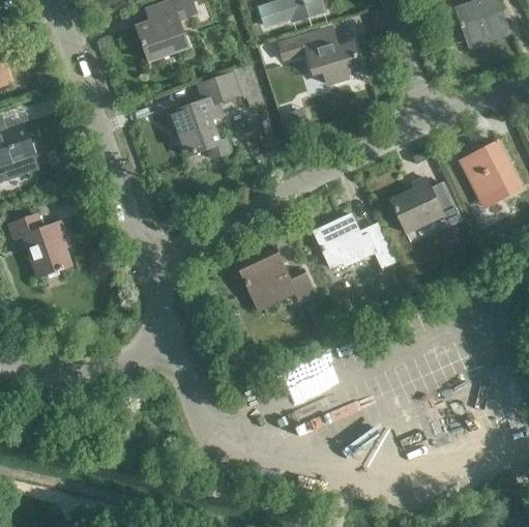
[(155,17),(135,24),(146,59),(187,46),(178,19),(183,18),(182,13),(195,9),(192,0),(166,0),(151,5),(155,17)]
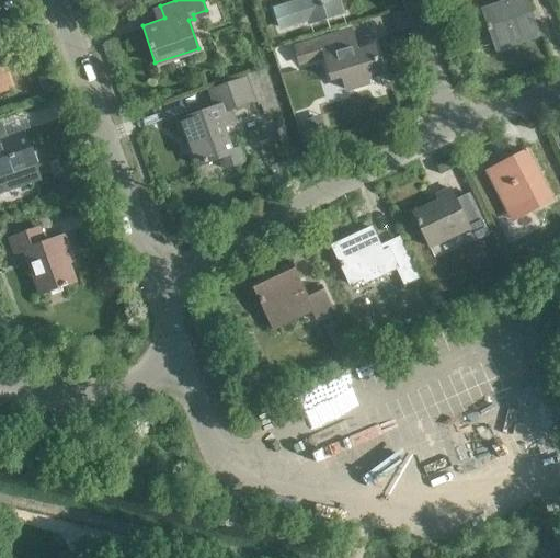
[(342,10),(339,0),(295,0),(274,7),(281,25),(308,16),(308,20),(342,10)]
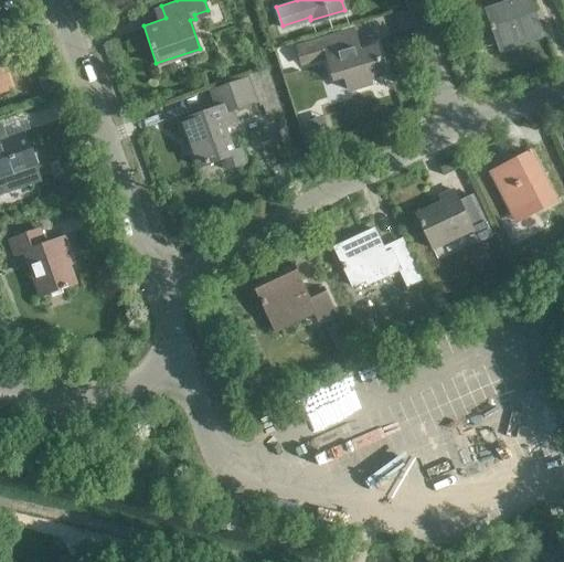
[(507,0),(482,9),(498,51),(541,35),(528,0),(507,0)]
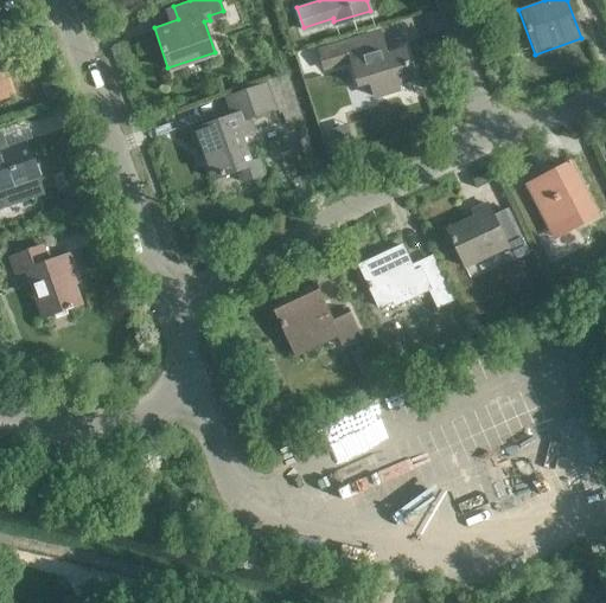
[(395,81),(413,76),(403,46),(387,51),(384,45),(369,50),(363,33),(318,46),(324,66),(351,58),(357,78),(369,75),(374,94),(396,87),(395,81)]
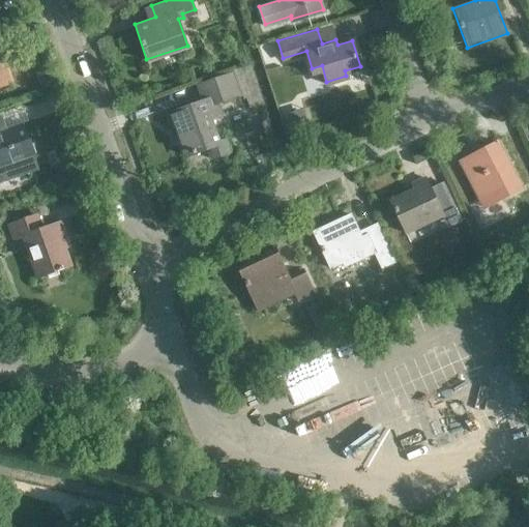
[(0,83),(8,80),(0,55),(0,83)]
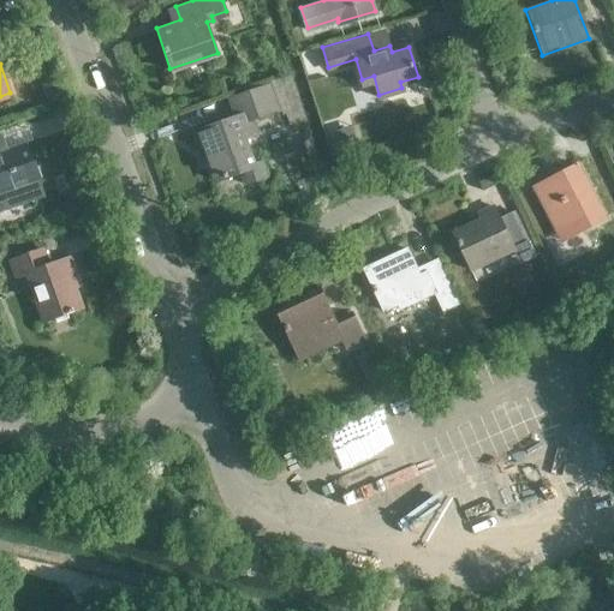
[(258,117),(276,111),(267,84),(230,97),(237,117),(194,132),(204,161),(209,159),(216,178),(252,165),(243,138),(256,133),(249,113),(256,111),(258,117)]
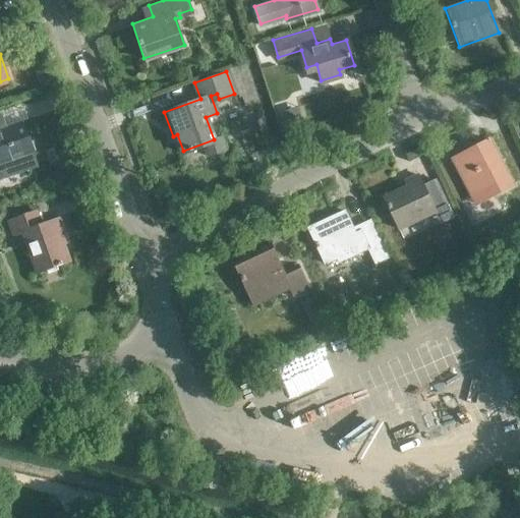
[(2,112),(0,113),(0,163),(35,152),(29,133),(26,134),(21,119),(6,124),(2,112)]
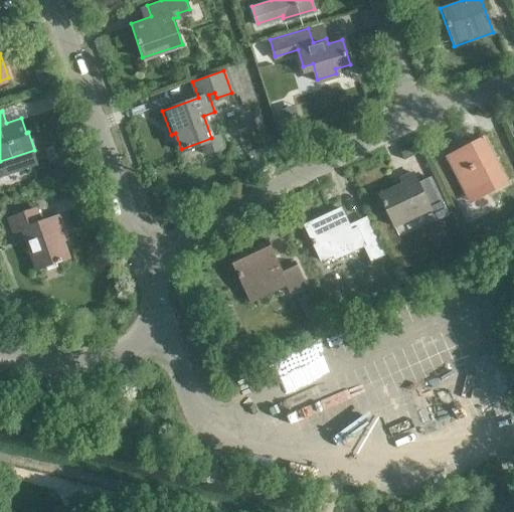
[(489,190),(506,181),(483,136),(447,155),(466,190),(484,180),(489,190)]
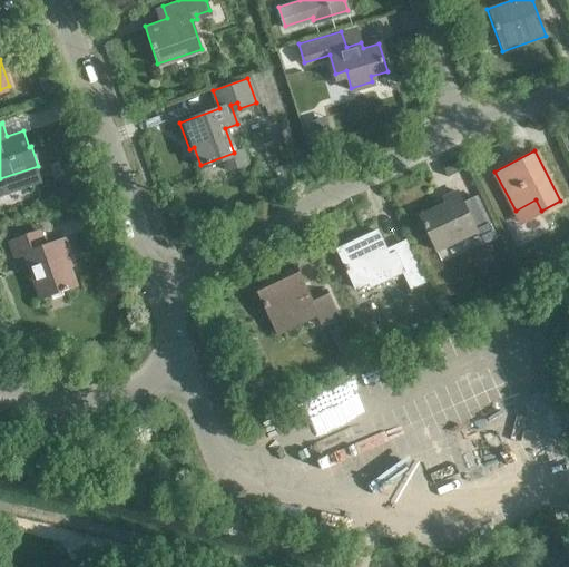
[(434,250),(476,230),(457,189),(443,196),(448,204),(420,217),(434,250)]
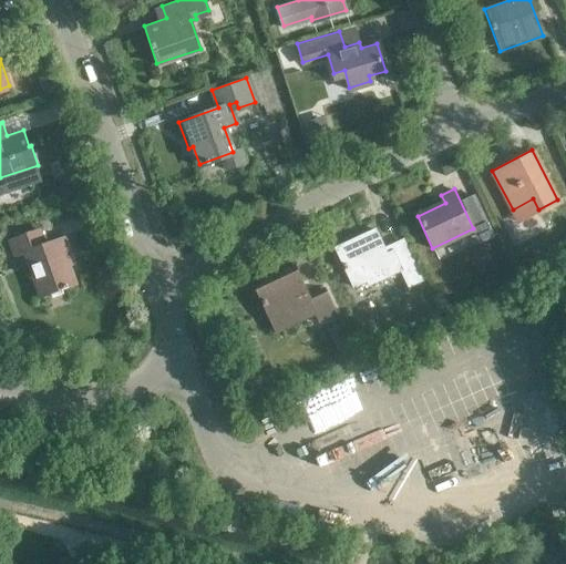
[(64,253),(71,250),(65,235),(45,242),(40,227),(9,238),(13,253),(24,249),(40,294),(74,282),(64,253)]
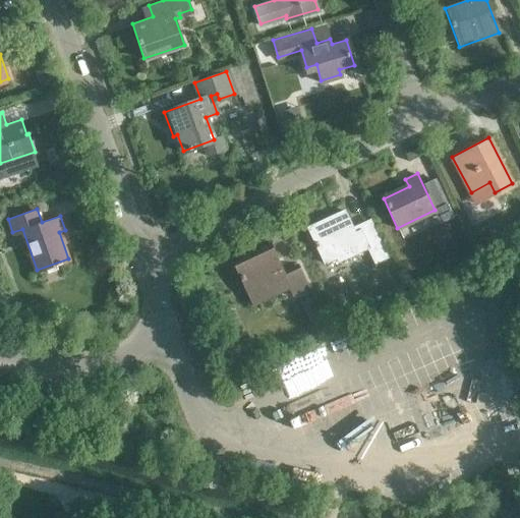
[(374,262),(388,255),(372,223),(355,231),(345,210),(326,218),(327,221),(309,228),(326,263),(337,257),(339,261),(368,247),(374,262)]
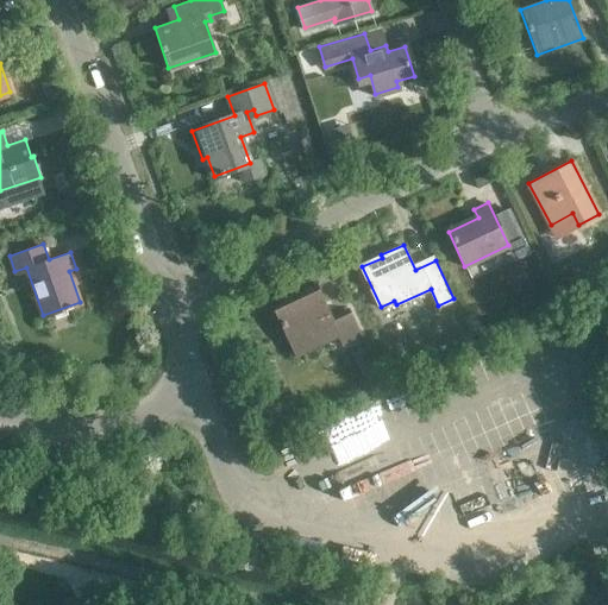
[(344,341),(361,334),(349,308),(331,317),(315,282),(273,302),(293,345),(336,325),(344,341)]
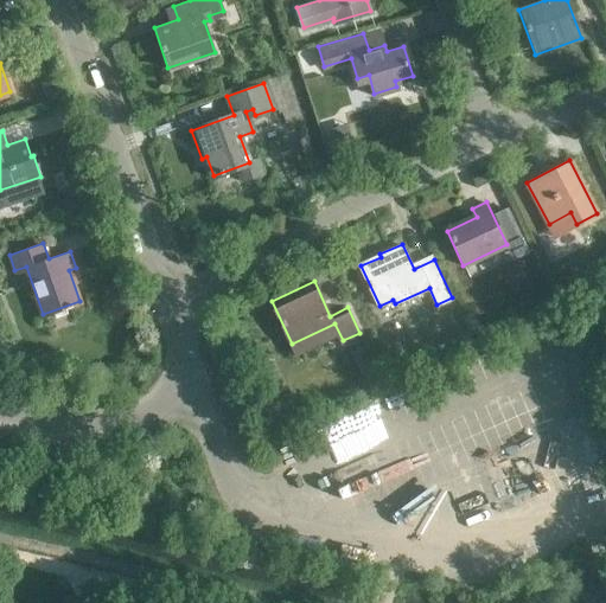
[(17,365),(13,357),(2,360),(6,370),(17,365)]
